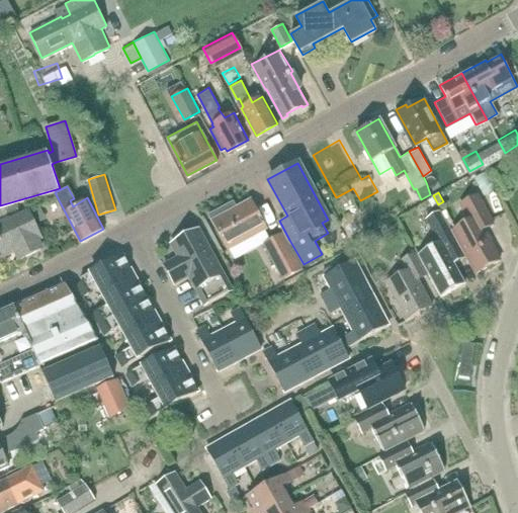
[(491,223),(476,194),(458,203),(467,220),(451,229),(475,271),(498,259),(481,228),(491,223)]
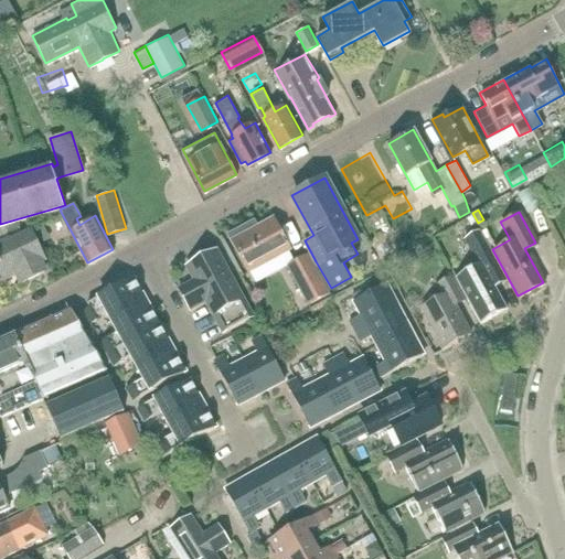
[(253,215),(225,230),(230,239),(247,269),(249,268),(269,257),(289,246),(272,215),(257,224),(253,215)]
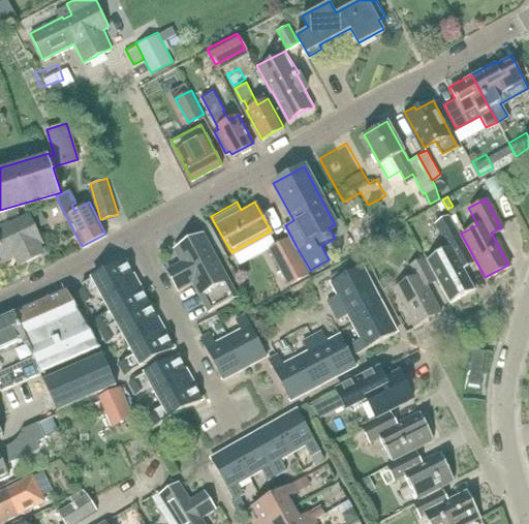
[(30,213),(21,217),(18,206),(0,211),(0,217),(1,220),(0,220),(0,258),(14,253),(19,263),(40,253),(43,251),(39,243),(42,242),(30,213)]
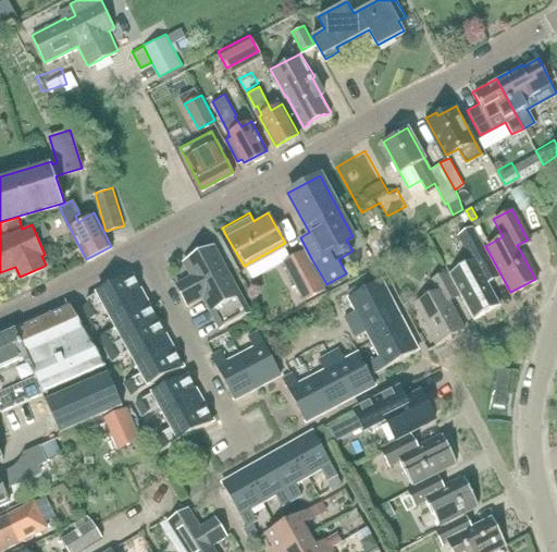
[(457,233),(465,247),(463,247),(470,259),(448,272),(472,317),(498,303),(486,280),(498,274),(471,224),(470,227),(457,233)]
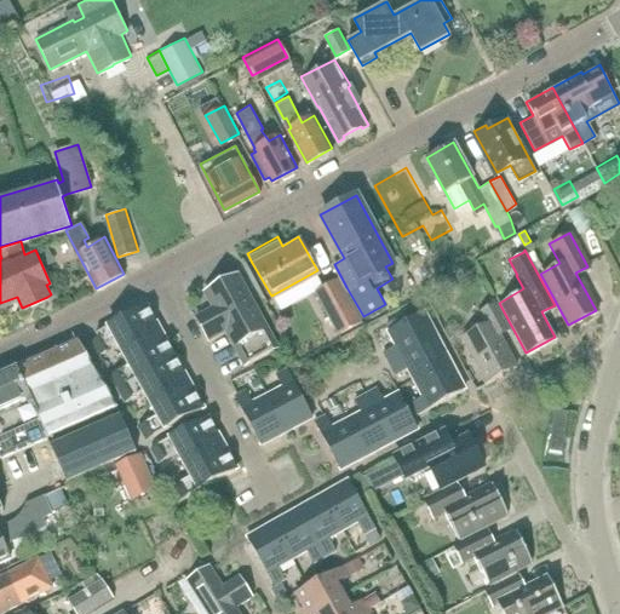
[(417,279),(430,271),(425,263),(419,262),(411,267),(417,279)]
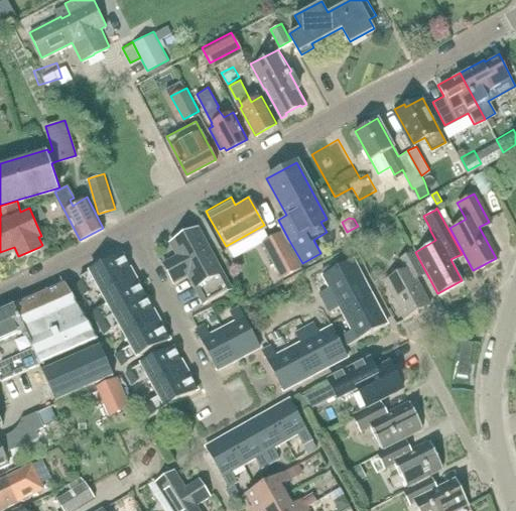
[(178,254),(162,262),(172,281),(186,273),(203,302),(230,287),(197,227),(171,241),(178,254)]
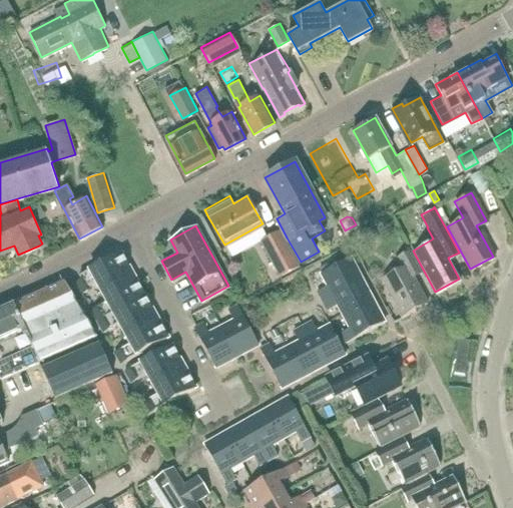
[(369,227),(353,236),(358,245),(374,237),(369,227)]
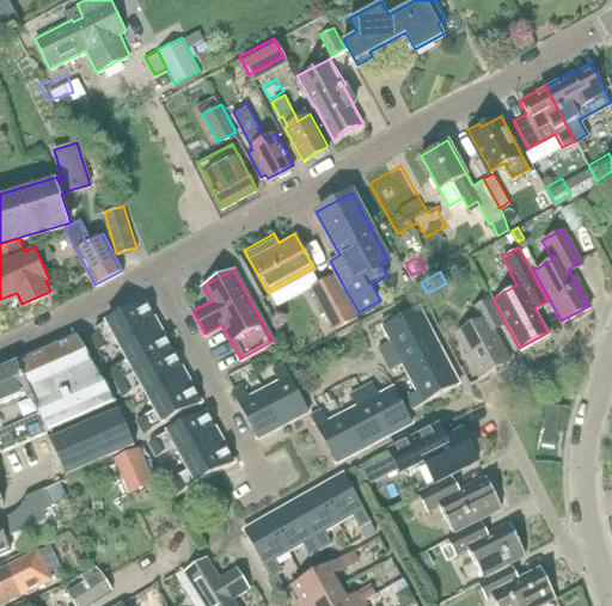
[(331,274),(310,286),(331,325),(353,313),(331,274)]
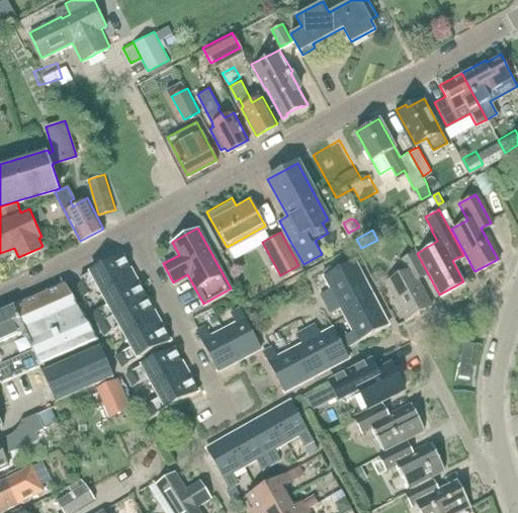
[(405,270),(385,280),(406,318),(418,311),(417,310),(430,303),(415,275),(425,270),(414,250),(399,259),(405,270)]
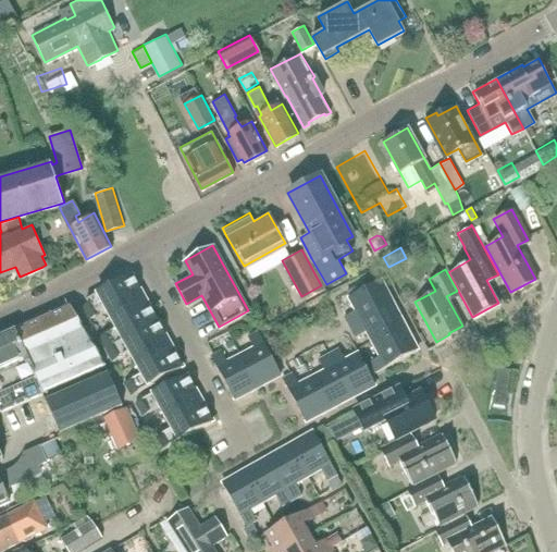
[(109,315),(145,295),(133,271),(85,297),(87,301),(81,305),(88,317),(95,314),(93,309),(103,304),(109,315)]
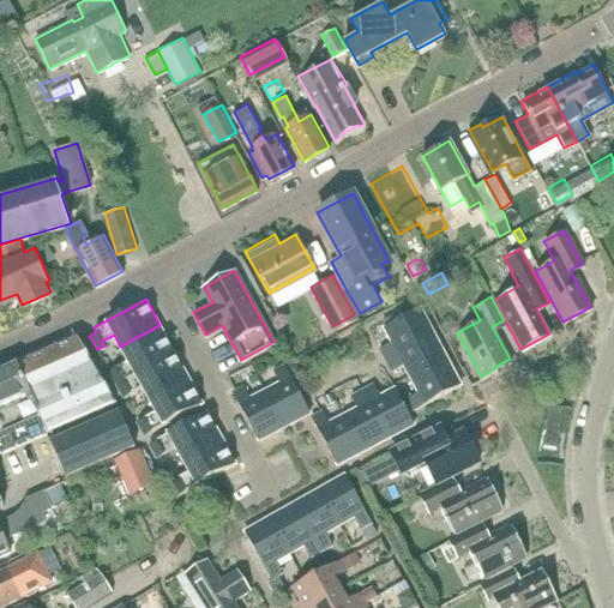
[(385,357),(433,331),(419,306),(383,325),(391,341),(379,347),(385,357)]
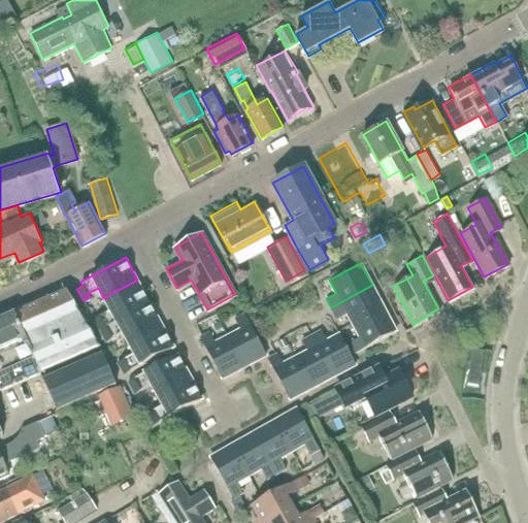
[(98,328),(150,301),(137,280),(103,298),(109,309),(93,318),(98,328)]
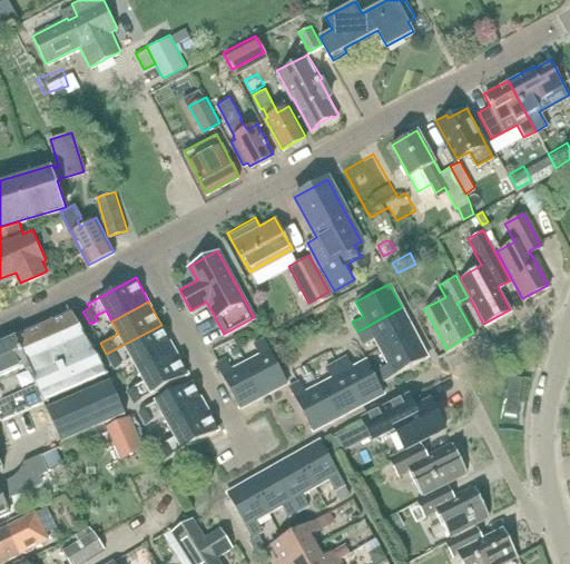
[(381,348),(414,330),(402,307),(357,332),(363,342),(374,336),(381,348)]
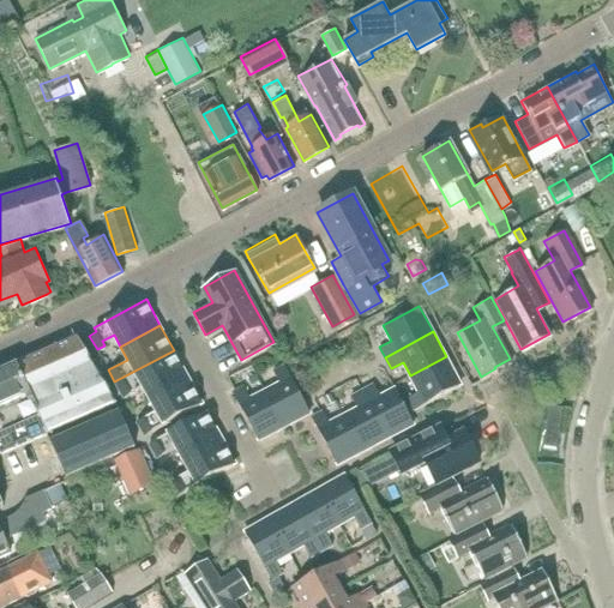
[(0,451),(114,401),(90,357),(80,339),(77,335),(0,367),(0,451)]
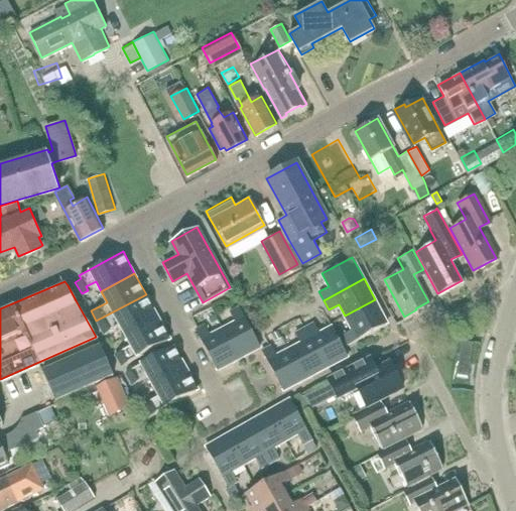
[(75,282),(68,285),(76,300),(83,296),(82,293),(75,282)]
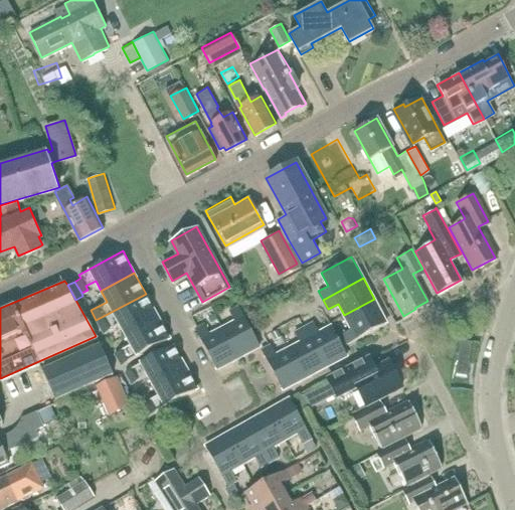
[(124,333),(157,315),(146,294),(96,320),(103,332),(119,323),(124,333)]
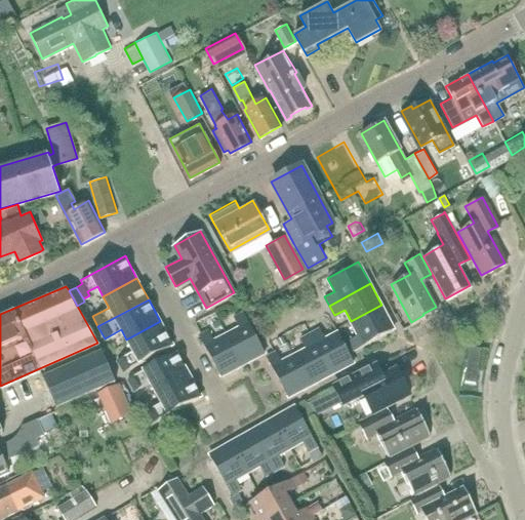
[(347,340),(352,349),(394,327),(381,305),(351,321),(358,334),(347,340)]
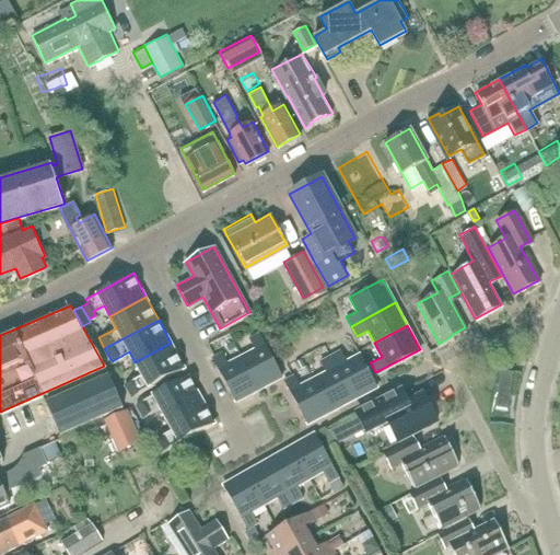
[(281,374),(278,369),(258,331),(248,336),(254,347),(241,355),(257,388),(281,374)]
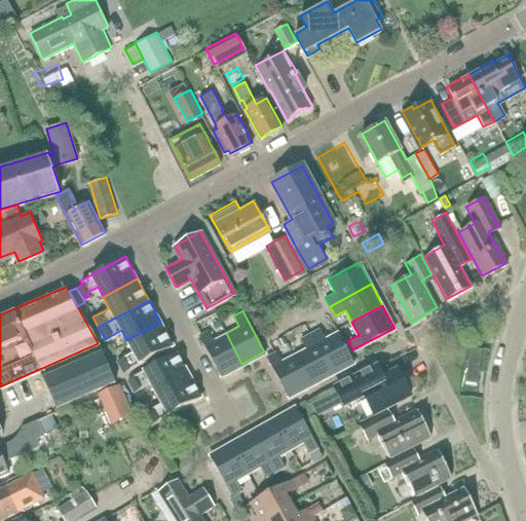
[(200,314),(193,318),(194,321),(197,327),(204,323),(201,317),(200,314)]
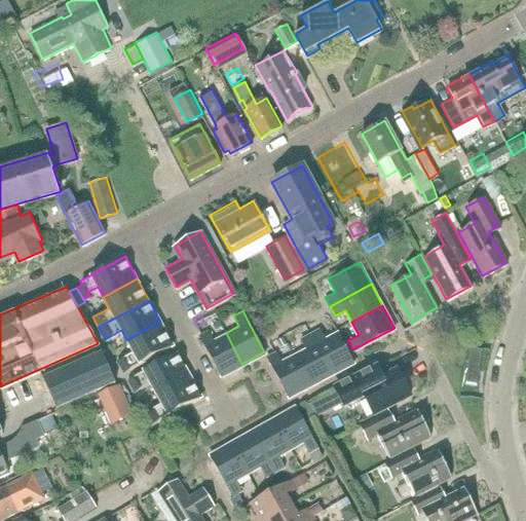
[(133,351),(116,360),(122,371),(172,344),(160,322),(126,340),(133,351)]
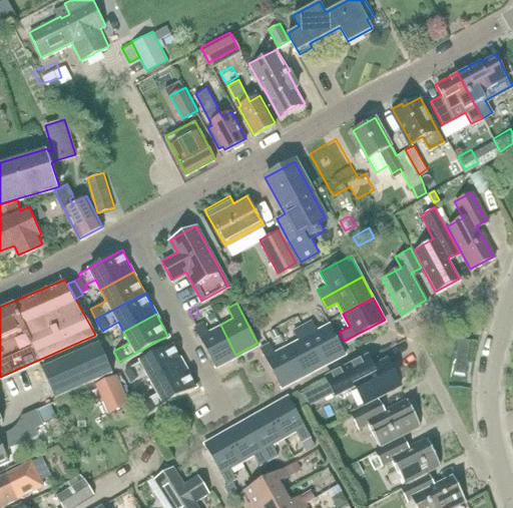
[(303,325),(324,364),(345,353),(330,323),(317,330),(312,320),(303,325)]
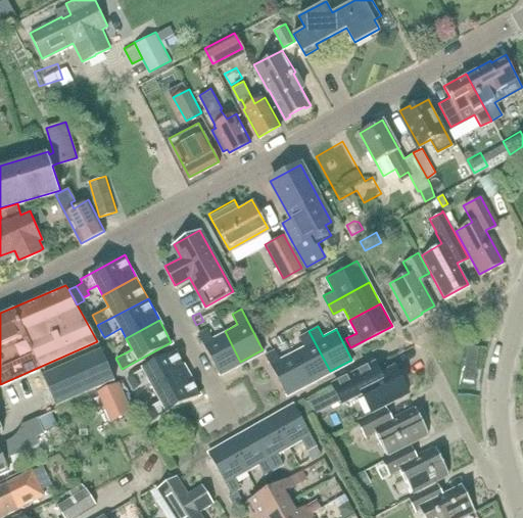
[(240,362),(225,331),(211,338),(206,328),(197,333),(219,373),(240,362)]
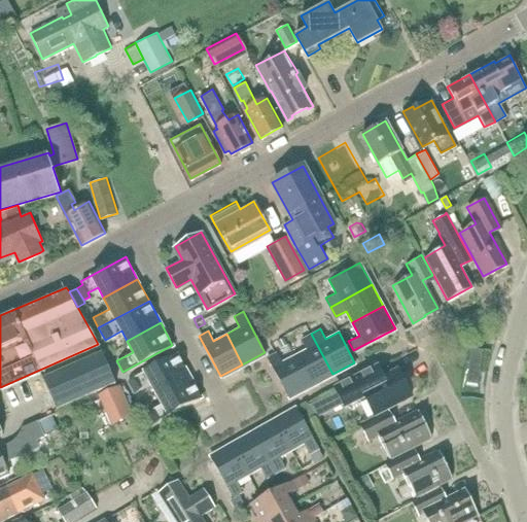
[(311,385),(332,374),(311,334),(302,338),(307,348),(294,354),(311,385)]
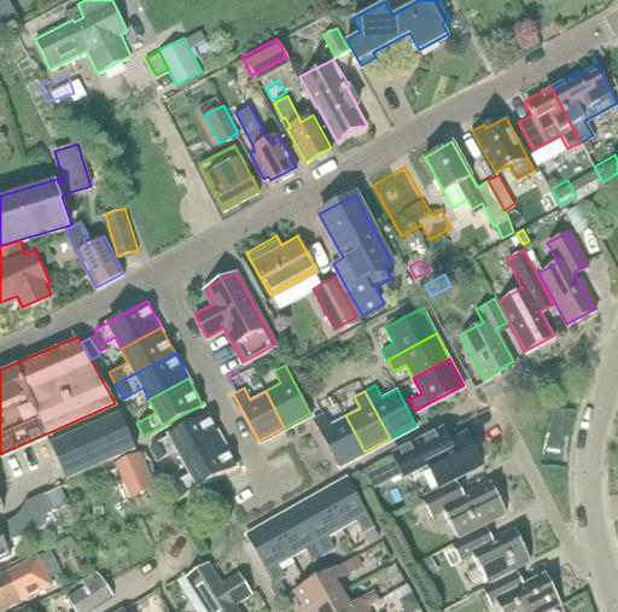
[(331,394),(324,397),(327,406),(334,402),(331,394)]
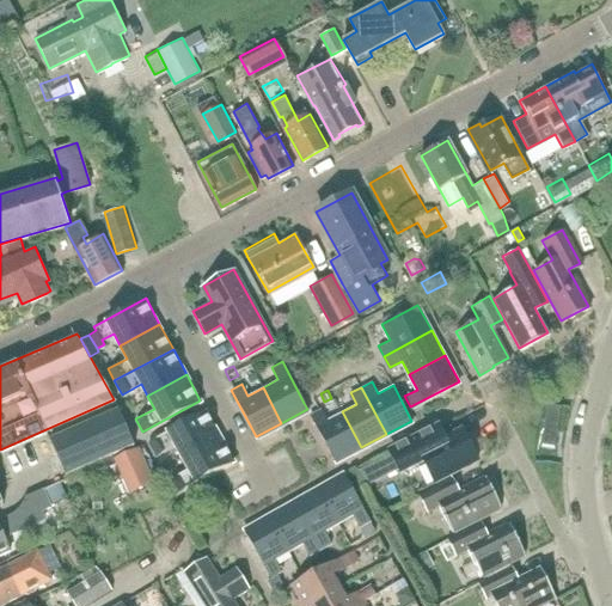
[(361,447),(342,411),(326,420),(320,408),(310,414),(335,461),(361,447)]
